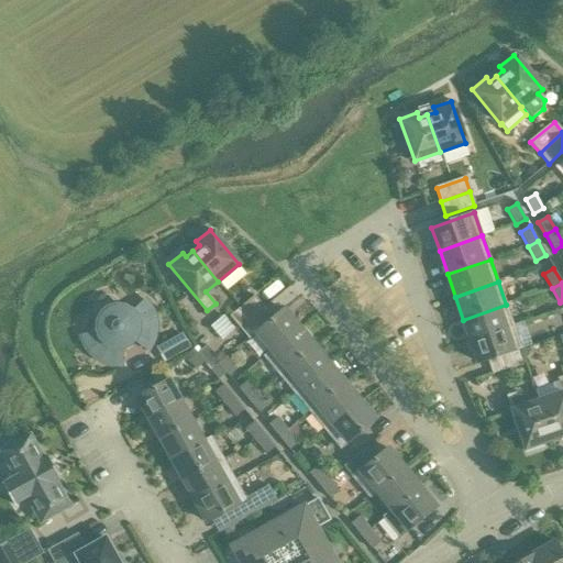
[(231,317),(240,328),(264,308),(254,297),(231,317)]
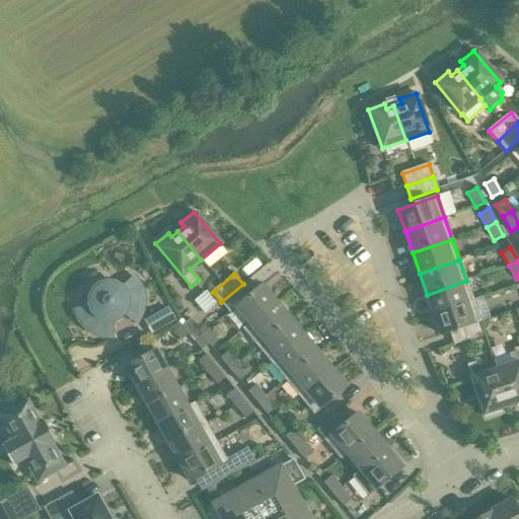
[(136,279),(134,278),(123,288),(120,286),(118,285),(116,284),(113,283),(108,283),(105,283),(102,283),(101,284),(99,285),(97,286),(96,287),(93,290),(92,292),(90,294),(90,295),(89,297),(89,299),(89,301),(89,303),(90,307),(75,310),(76,314),(77,317),(79,320),(80,322),(82,324),(84,327),(87,329),(89,330),(91,332),(94,334),(97,336),(100,336),(104,337),(107,337),(112,337),(110,321),(113,321),(115,320),(117,320),(119,318),(121,317),(123,316),(123,315),(125,313),(137,321),(136,322),(137,322),(140,318),(141,315),(142,313),(143,311),(143,308),(144,306),(144,304),(144,301),(144,299),(143,297),(143,294),(142,292),(142,290),(141,287),(140,285),(138,283),(137,281),(136,279)]
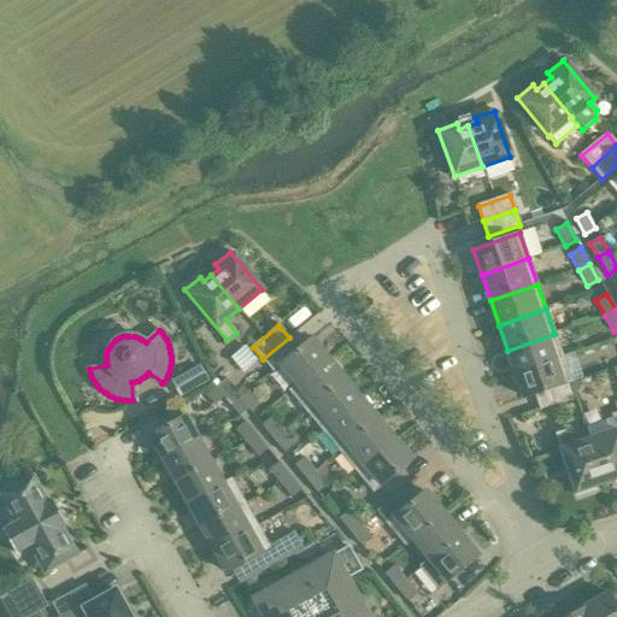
[(554,334),(507,351),(516,372),(562,357),(554,334)]
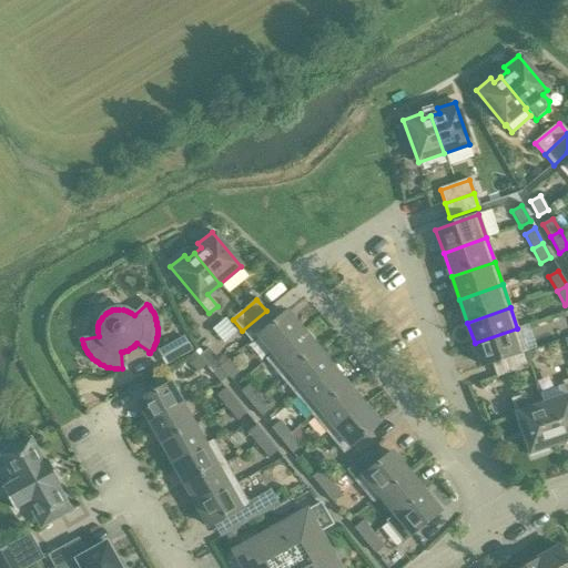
[(275,322),(266,311),(242,331),(251,342),(254,338),(259,336),(259,335),(275,322)]
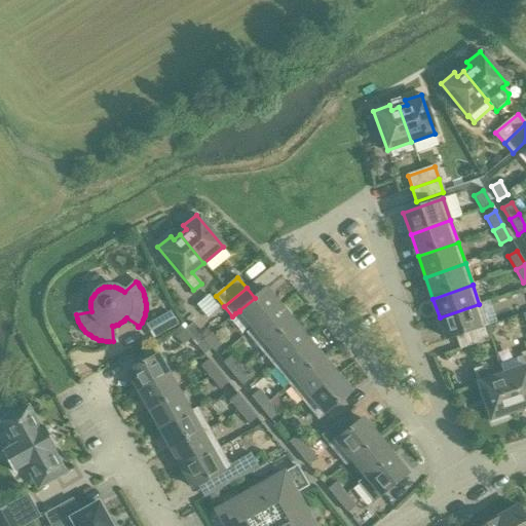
[(239,310),(239,311),(235,313),(250,331),(279,307),(265,290),(255,298),(239,310)]
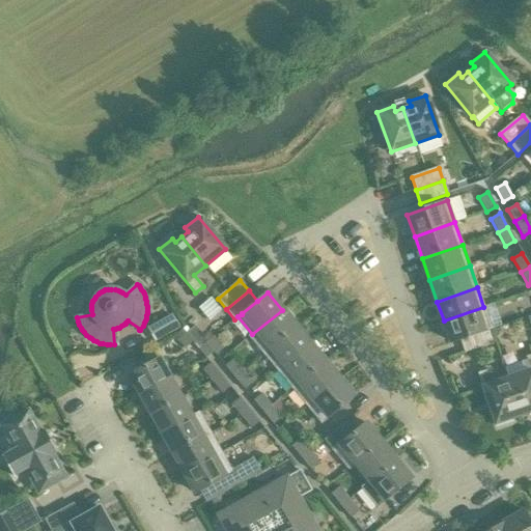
[(485,331),(487,330),(492,329),(483,307),(444,320),(451,342),(460,340),(485,331)]
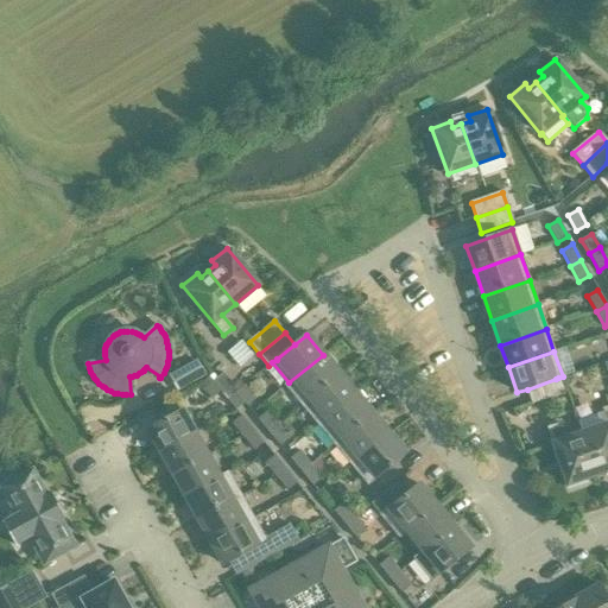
[(339,374),(323,355),(289,382),(286,386),(302,405),(339,374)]
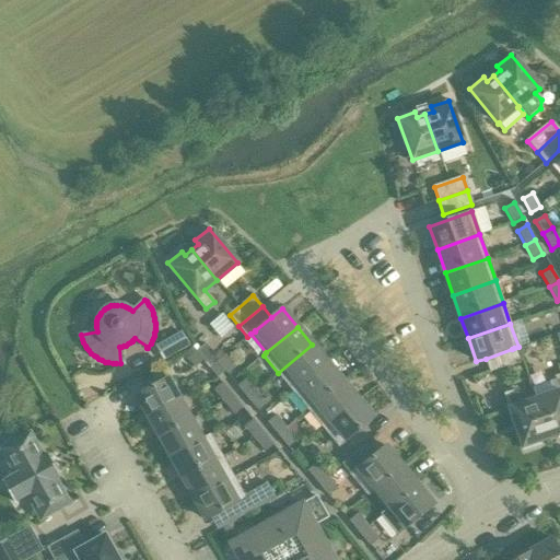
[(155,346),(163,359),(189,345),(183,331),(155,346)]
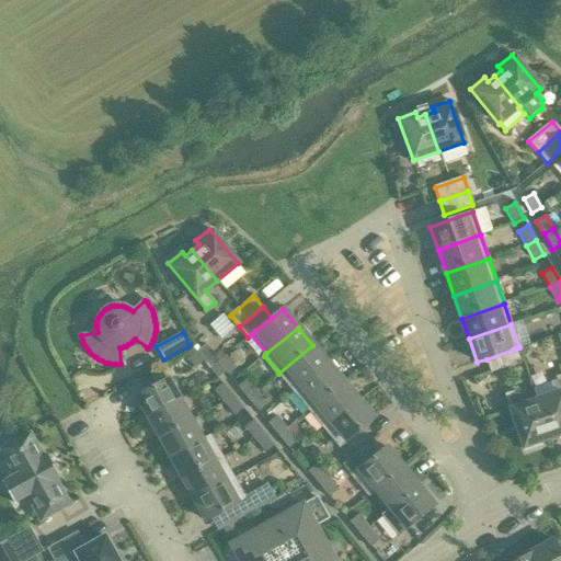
[(278,374),(294,392),(328,364),(312,345),(278,374)]
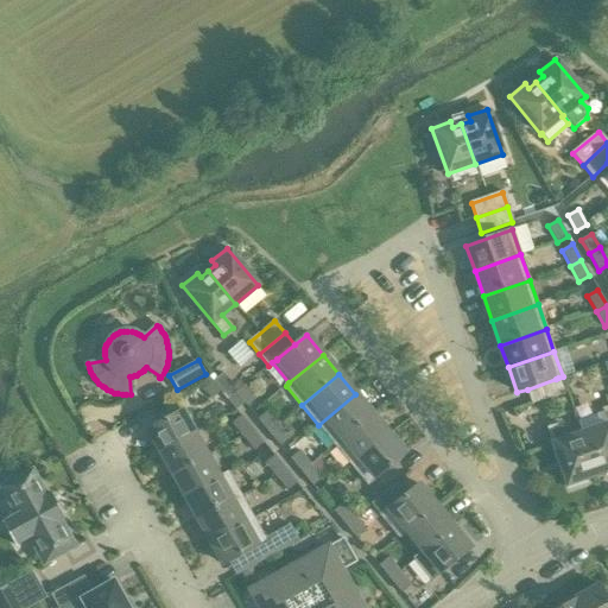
[(211,399),(221,391),(209,378),(200,385),(211,399)]
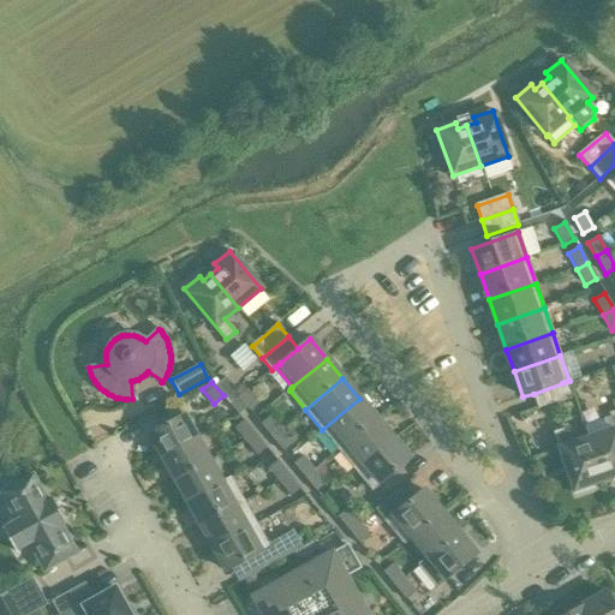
[(565,382),(562,383),(533,394),(538,408),(569,398),(565,382)]
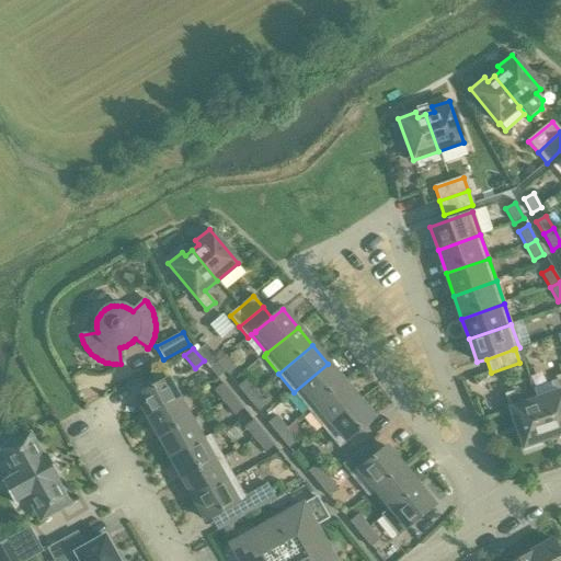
[(228,376),(237,368),(226,355),(217,363),(209,369),(218,379),(226,373),(228,376)]
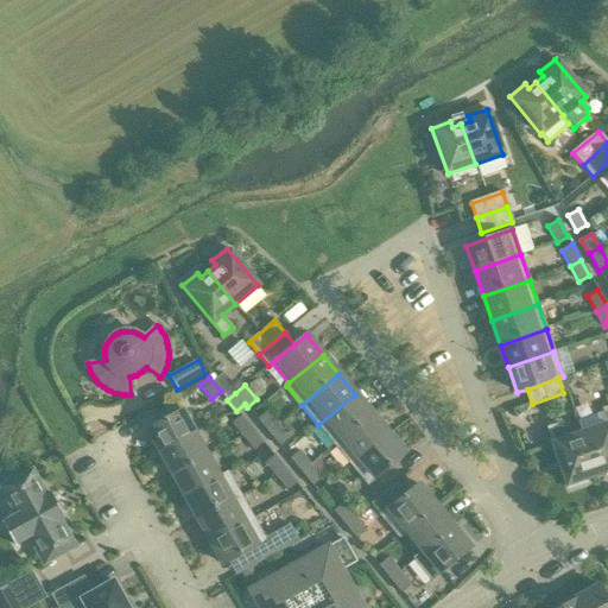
[(372,413),(355,394),(318,425),(335,444),(372,413)]
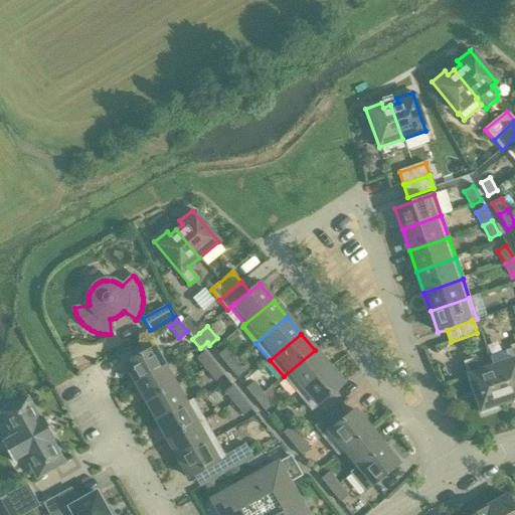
[(514,344),(511,347),(514,359),(492,368),(504,402),(512,399),(513,404),(514,402),(514,344)]
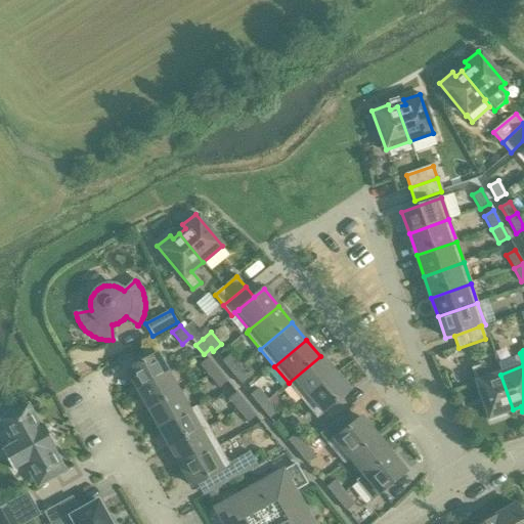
[(138,390),(168,374),(157,354),(127,369),(138,390)]
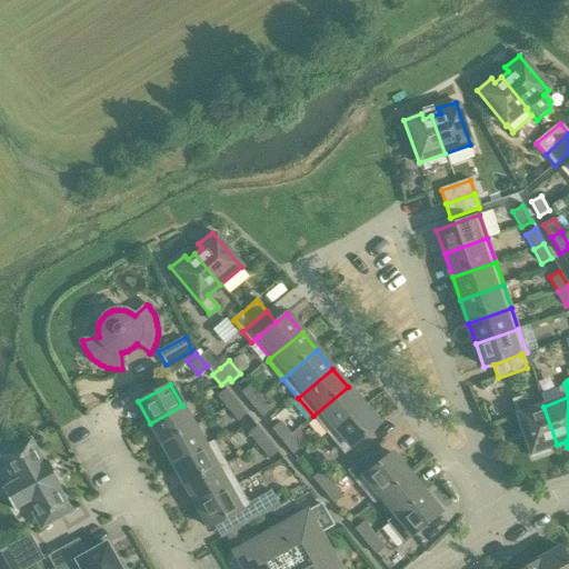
[(241,392),(251,406),(260,398),(250,386),(241,392)]
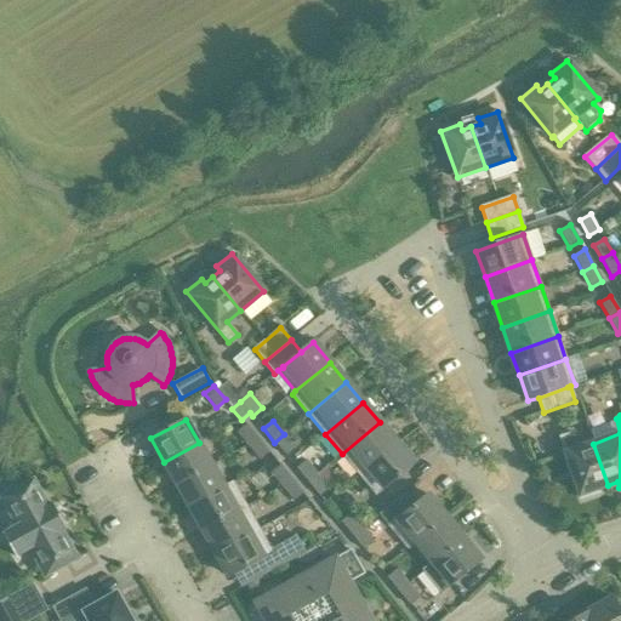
[(397,443),(380,422),(342,454),(359,474),(397,443)]
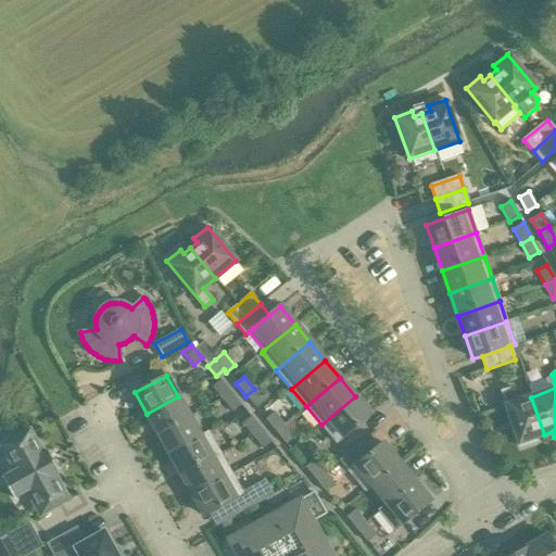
[(224,401),(232,394),(220,380),(212,387),(224,401)]
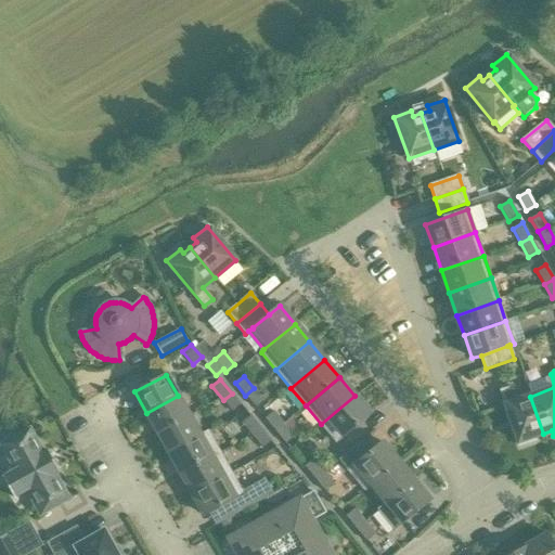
[(543,434),(530,397),(515,401),(511,387),(500,390),(519,447),(537,441),(534,436),(543,434)]
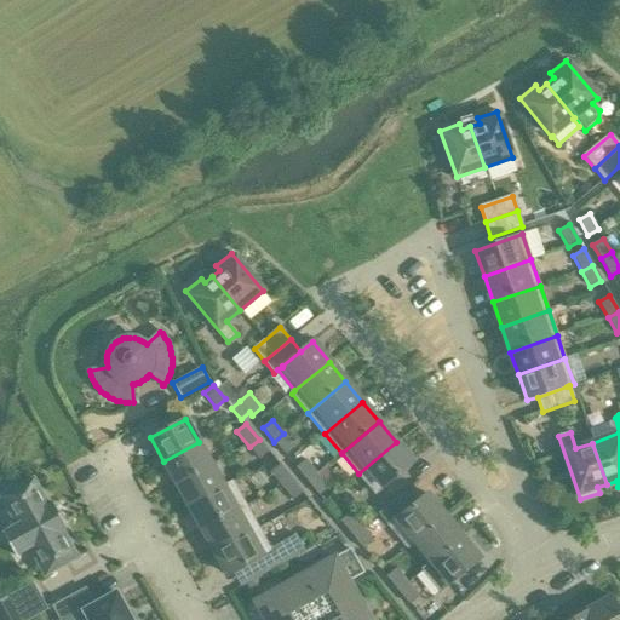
[(274,442),(286,455),(296,448),(283,434),(274,442)]
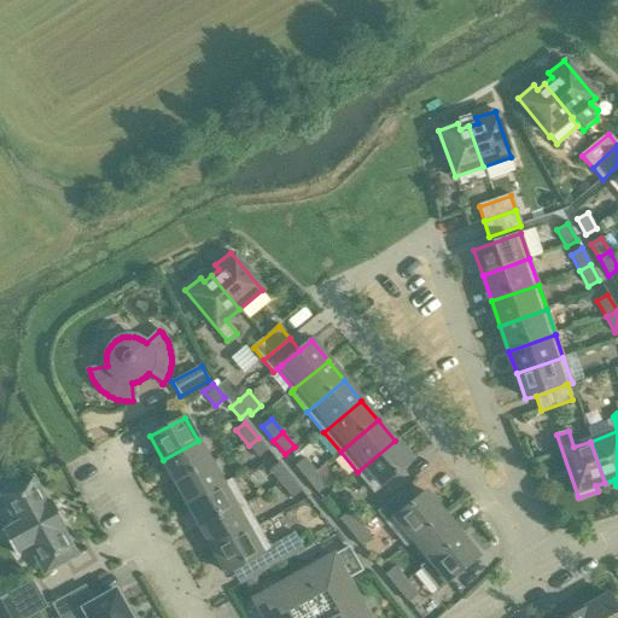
[(258,458),(268,450),(258,438),(249,445),(258,458)]
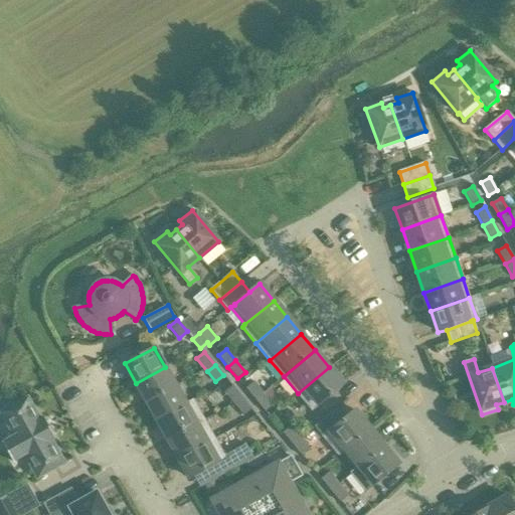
[(165,367),(136,383),(147,402),(175,386),(165,367)]
